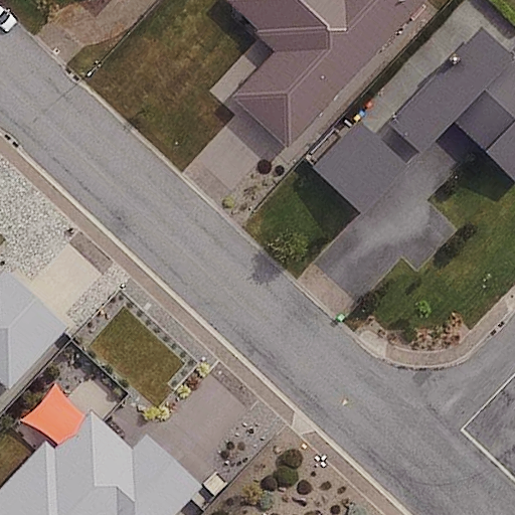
[(231,0),(225,7),(274,49),(232,97),(291,149),(422,0),(231,0)]
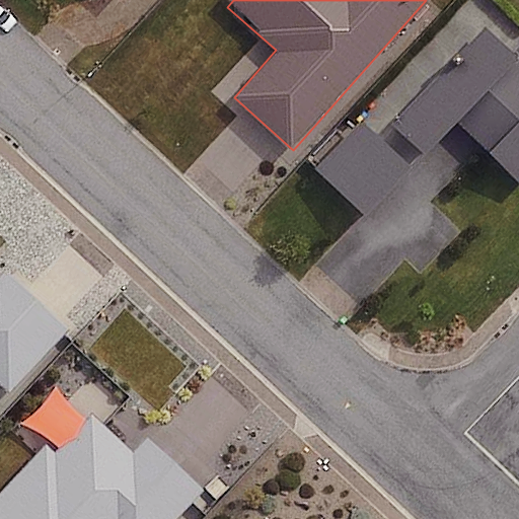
[(518,50),(490,21),(392,120),(427,155),(460,122),(518,178),(518,50)]
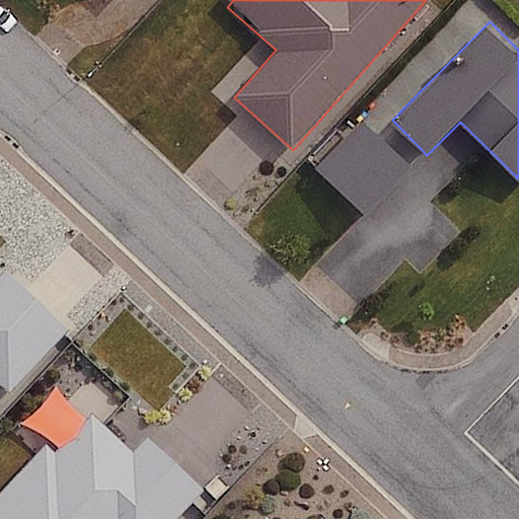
[(412,168),(362,121),(315,169),(366,217),(412,168)]
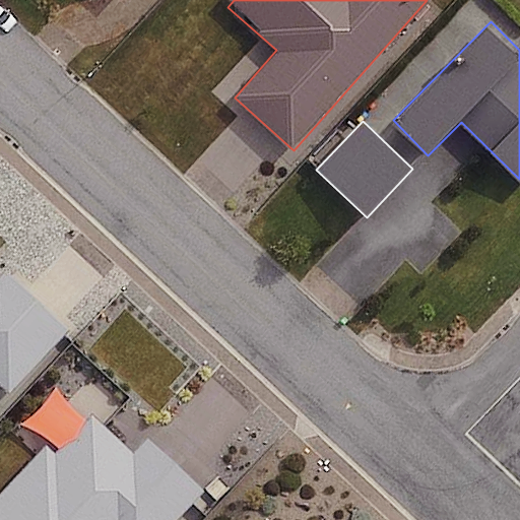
[(0,259),(0,382),(14,395),(75,327),(0,259)]
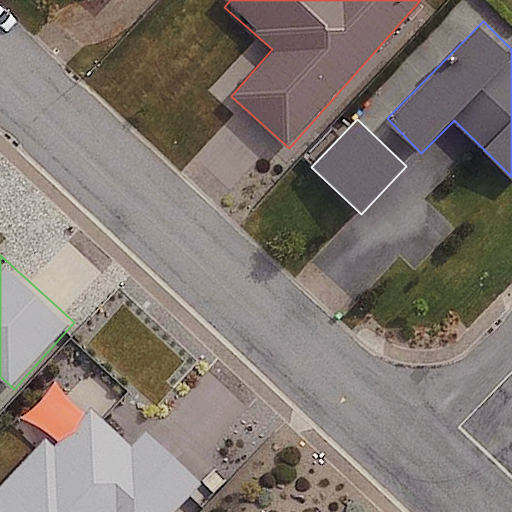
[(88,382),(0,479),(0,511),(172,511),(199,483),(88,382)]
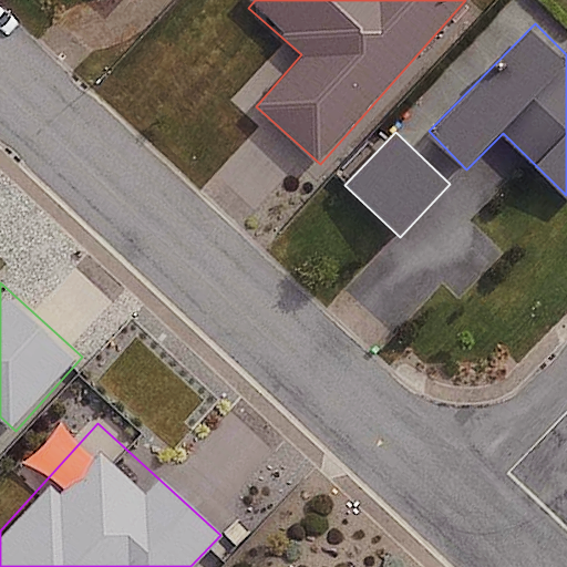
All buildings are outlined.
